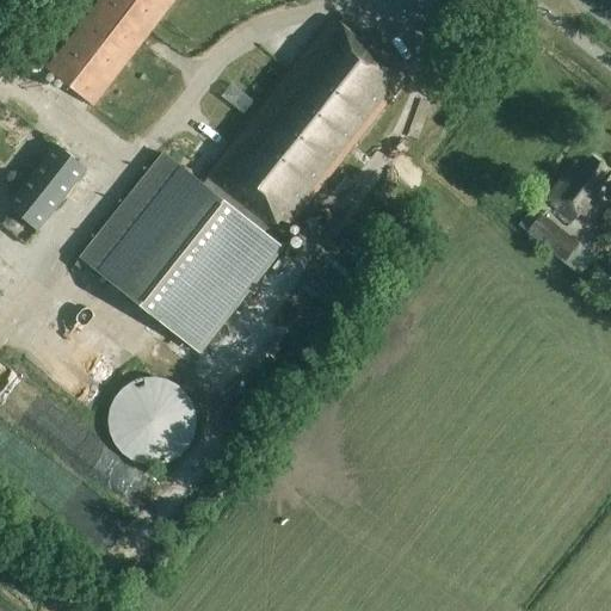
[(93,107),(176,0),(99,0),(45,69),(93,107)]
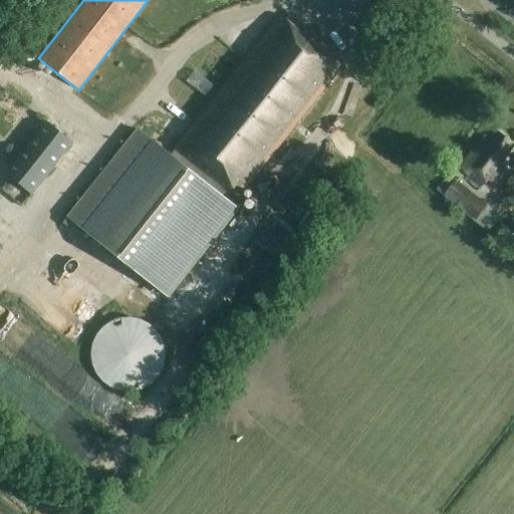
[(235,198),(237,200),(342,66),(279,16),(174,151),(175,152),(171,158),(138,132),(67,220),(168,298),(237,211),(230,205),(235,198)]
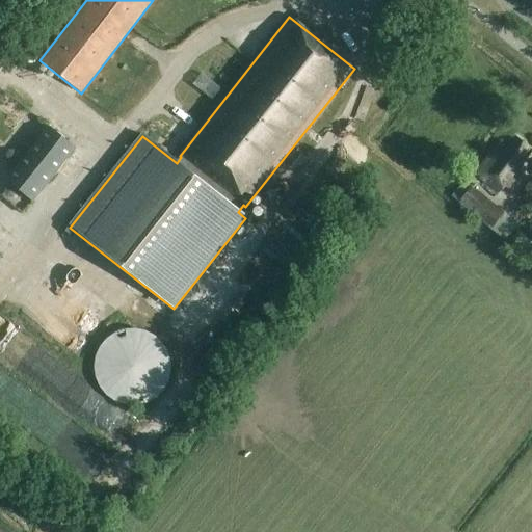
[(75,148),(49,127),(6,180),(32,202),(75,148)]
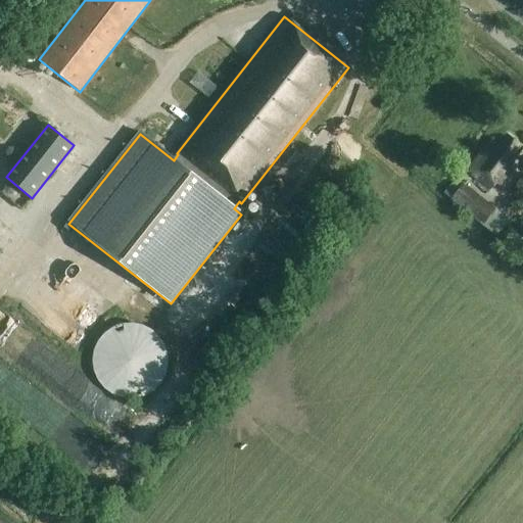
[(522,149),(522,148),(504,133),(498,140),(495,138),(489,146),(492,147),(470,177),(489,192),(522,149)]
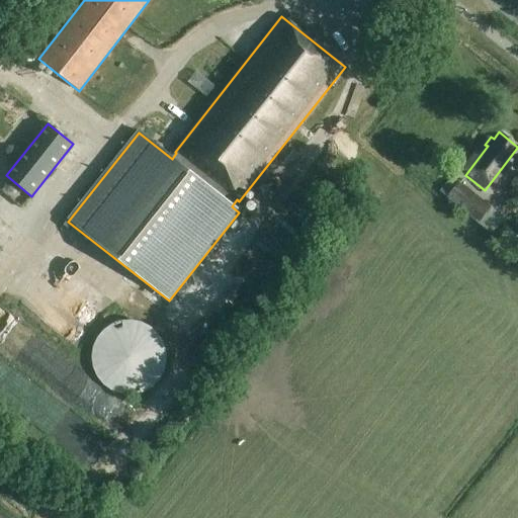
[(439,193),(446,184),(438,177),(430,187),(439,193)]
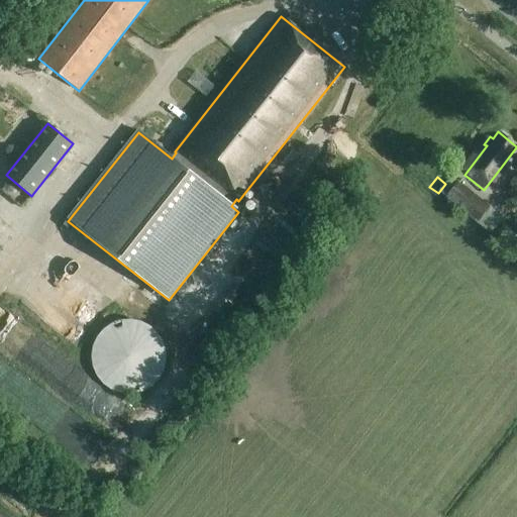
[(302,208),(316,191),(308,184),(304,181),(290,199),(302,208)]
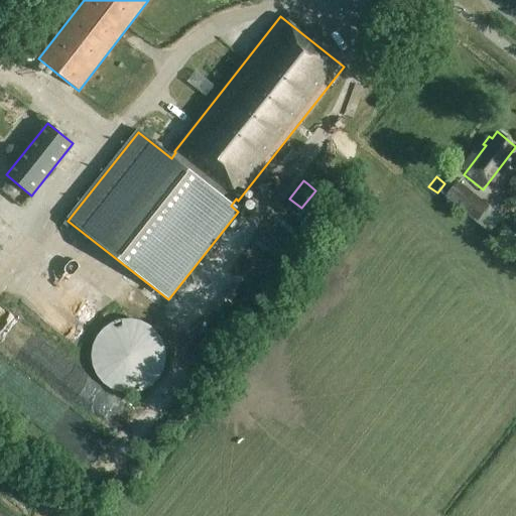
[(458,181),(444,198),(476,223),(489,233),(502,217),(489,207),(458,181)]
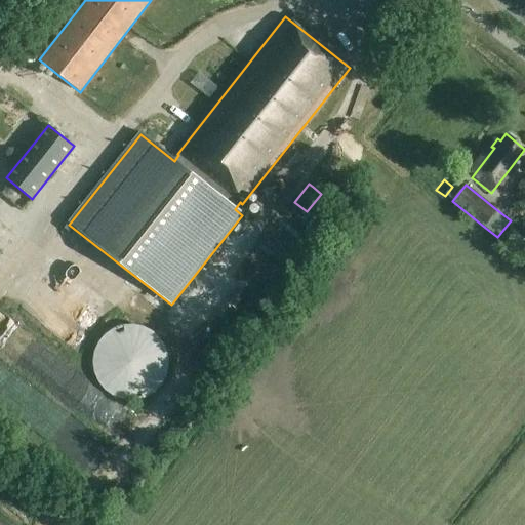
[(132,401),(136,401),(140,400),(145,399),(148,397),(152,395),(155,393),(158,390),(161,387),(163,384),(165,379),(167,375),(168,372),(168,368),(169,363),(169,359),(168,355),(167,351),(165,347),(164,344),(161,339),(159,336),(156,334),(153,331),(149,329),(146,327),(142,326),(137,325),(133,325),(129,325),(125,325),(121,326),(117,327),(114,329),(110,331),(107,333),(104,336),(101,339),(98,342),(96,347),(95,351),(94,354),(93,358),(93,362),(93,366),(93,370),(94,374),(96,378),(98,381),(101,386),(103,389),(106,392),(109,394),(113,396),(116,398),(120,399),(124,400),(128,401),(132,401)]
